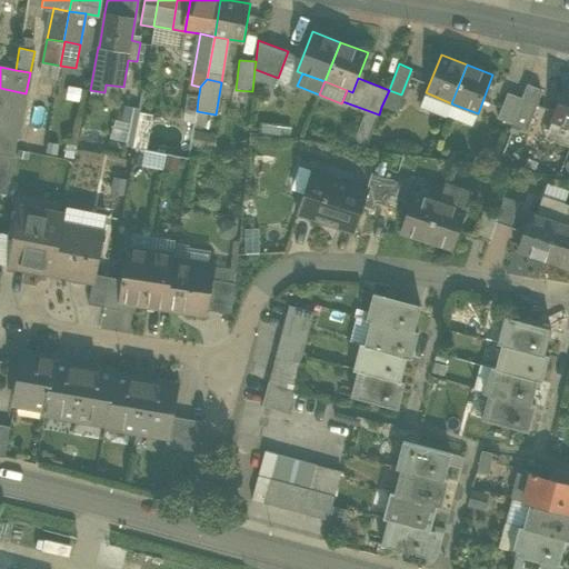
[(552,120),(568,126),(568,82),(567,82),(552,120)]
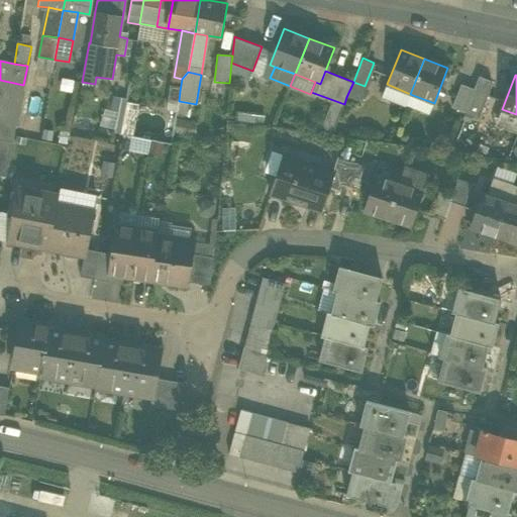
[(480,77),(474,90),(464,113),(477,117),(491,82),(480,77)]
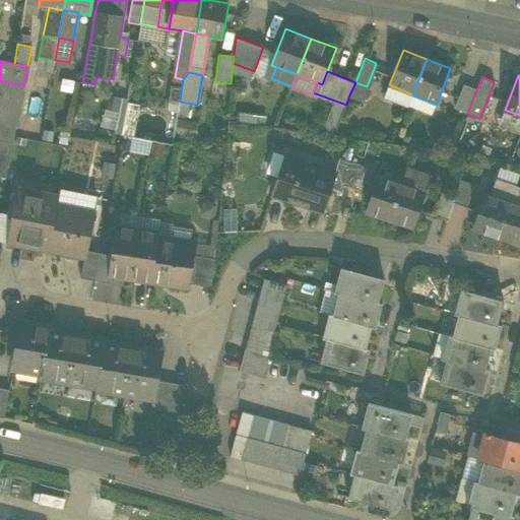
[(0,141),(12,144),(23,85),(0,80),(0,141)]
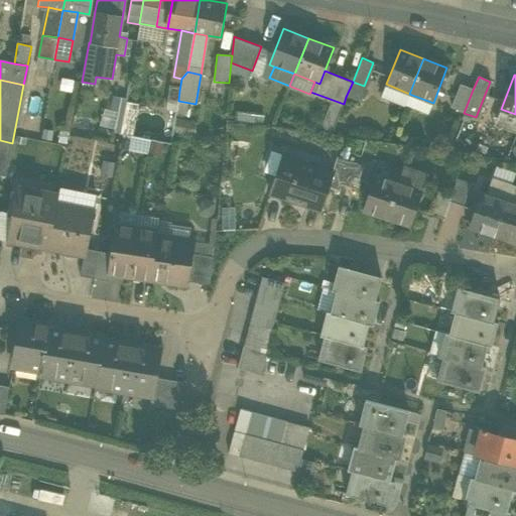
[(364,86),(353,82),(346,97),(358,101),(364,86)]
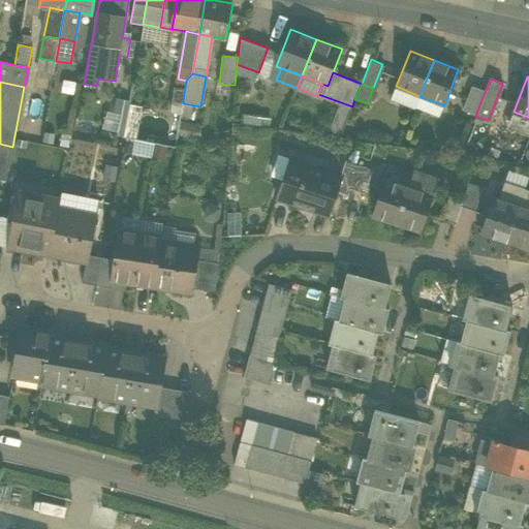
[(415,107),(419,96),(396,86),(391,99),(414,109),(415,107)]
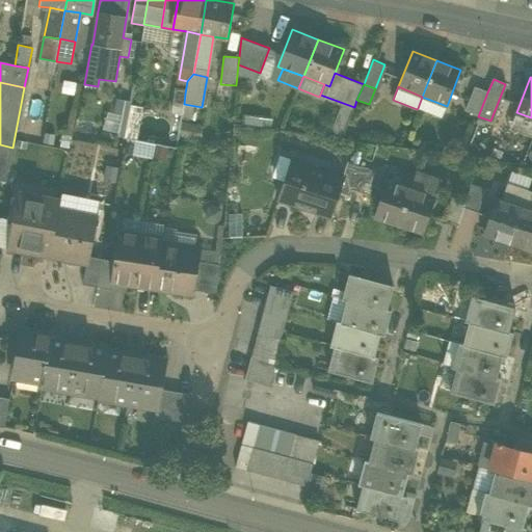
[(466,111),(478,116),(487,92),(475,87),(466,111)]
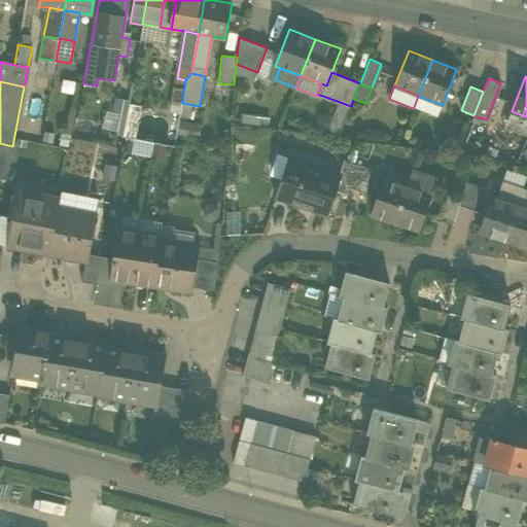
[(443,105),(418,96),(414,107),(437,117),(443,105)]
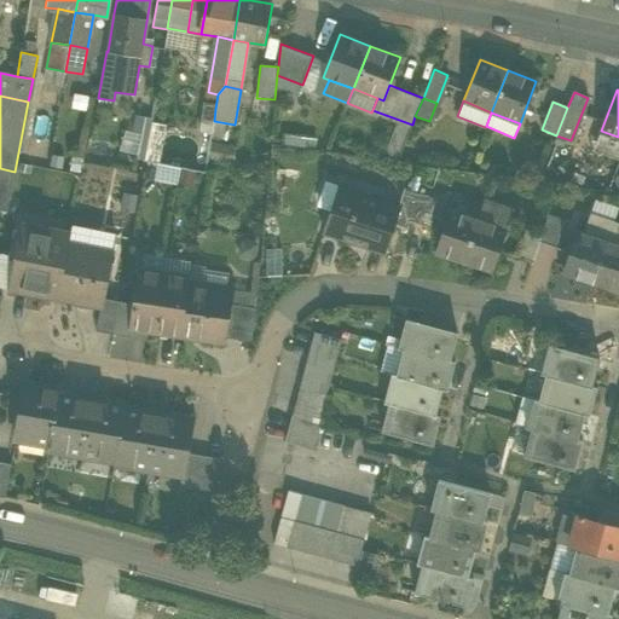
[(134,133),(149,136),(151,119),(138,116),(134,133)]
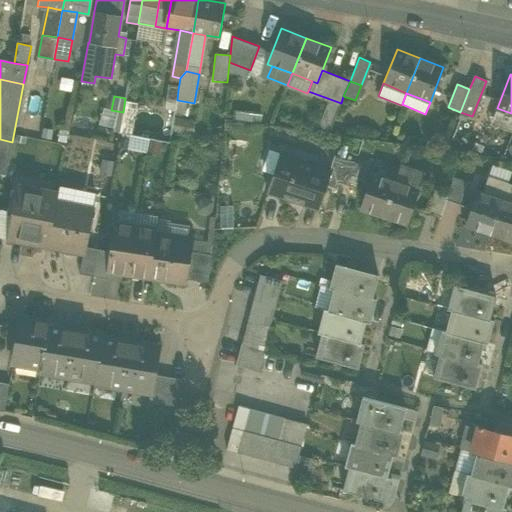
[(511,131),(511,113),(497,108),(490,123),(511,131)]
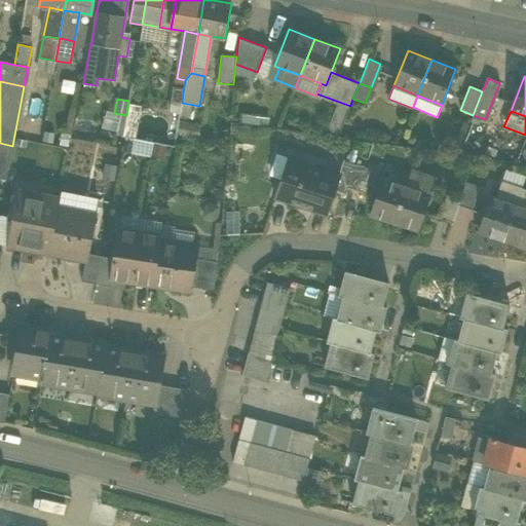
[(177,137),(197,140),(199,125),(179,122),(177,137)]
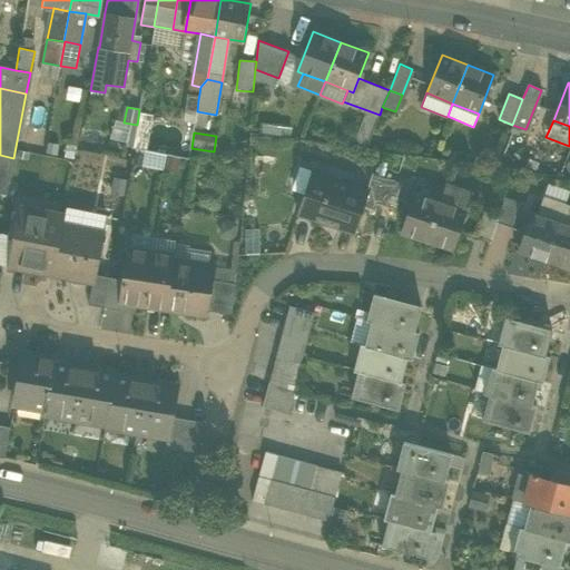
[(145,147),(140,163),(176,172),(179,156),(145,147)]
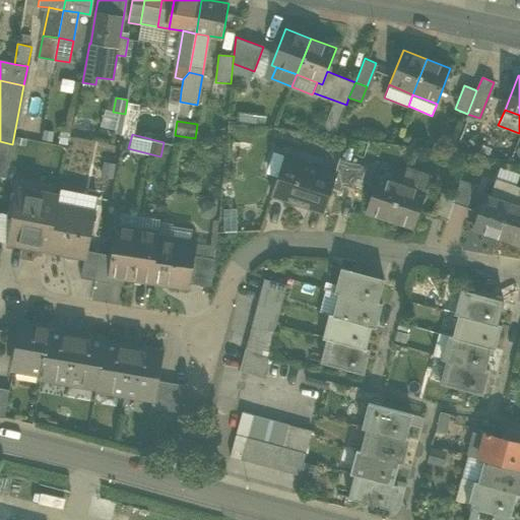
[(0,141),(0,165),(8,167),(12,144),(0,141)]
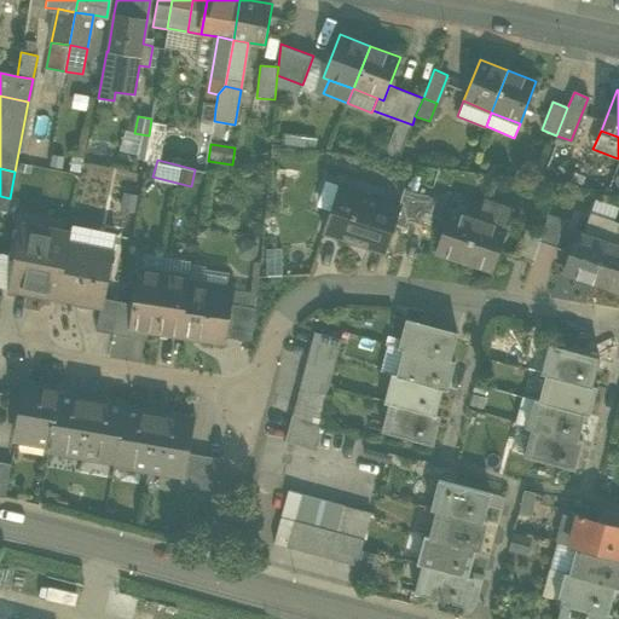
[(340,184),(337,192),(357,198),(358,195),(359,191),(340,184)]
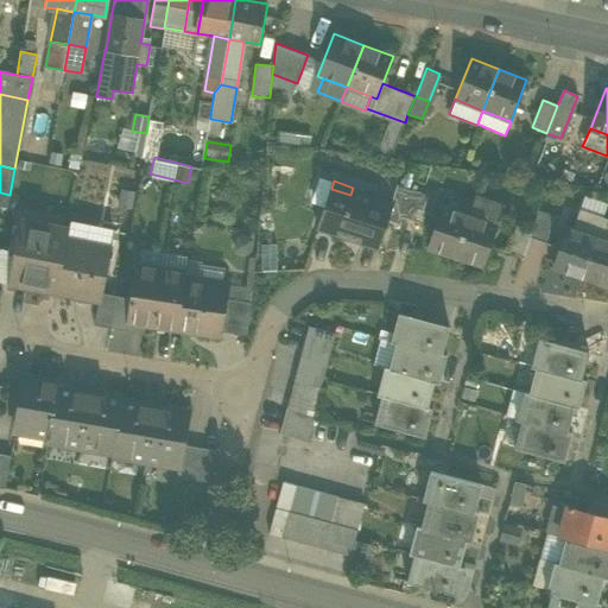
[(400,226),(403,217),(412,190),(397,185),(391,204),(392,206),(387,221),(400,226)]
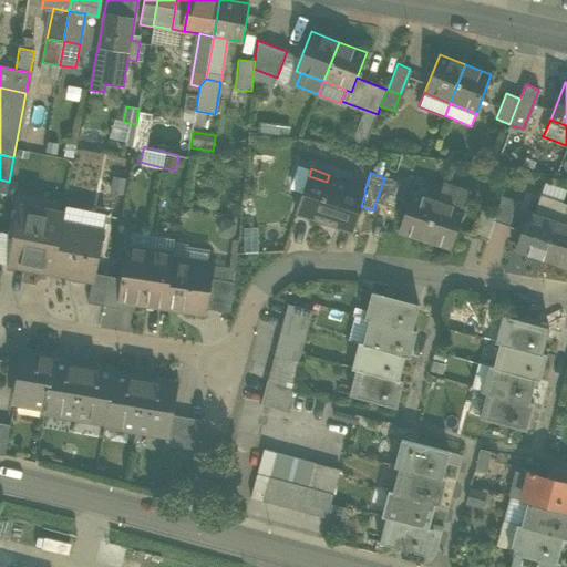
[(332,226),(352,233),(361,206),(366,192),(364,191),(328,178),(327,182),(309,176),(305,187),(297,210),(332,223),(332,226)]
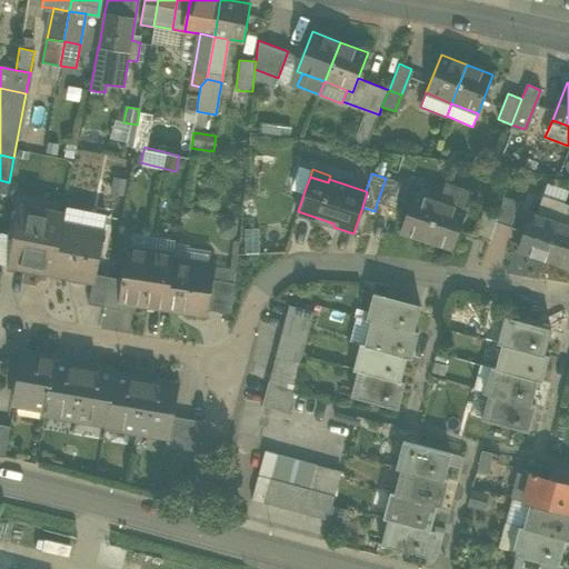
[(400,182),(386,178),(377,203),(392,208),(400,182)]
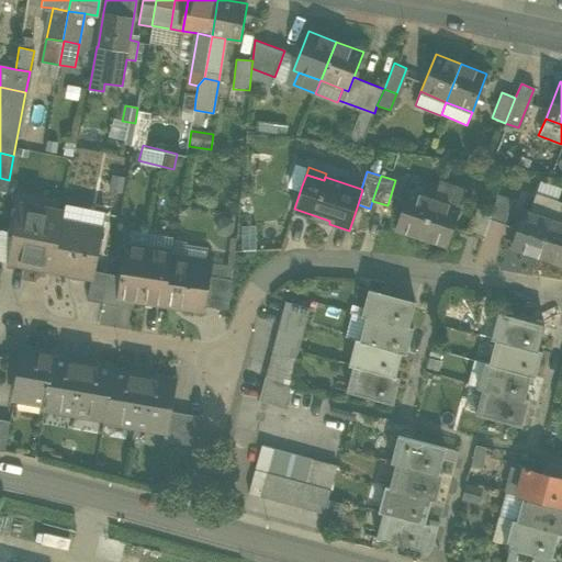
[(0,191),(7,193),(9,180),(0,178),(0,191)]
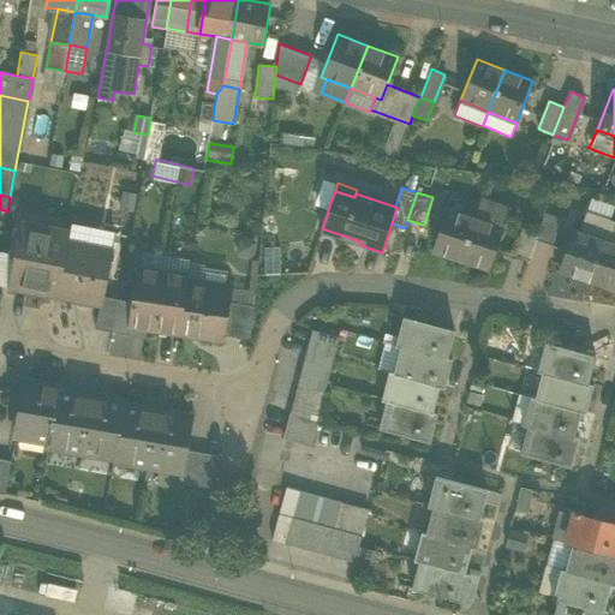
[(433,250),(461,260),(476,218),(447,208),(433,250)]
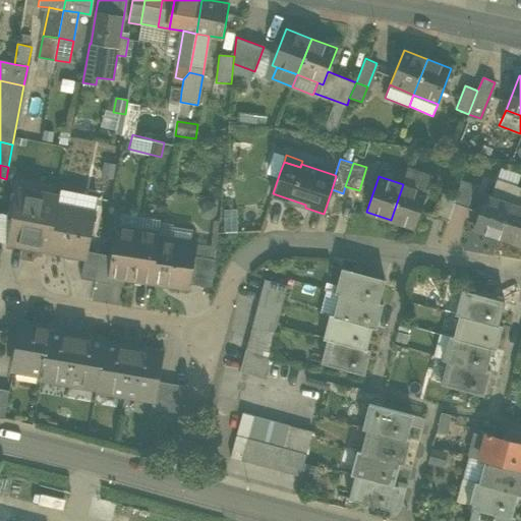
[(511,203),(512,203),(517,186),(497,179),(491,195),(511,203)]
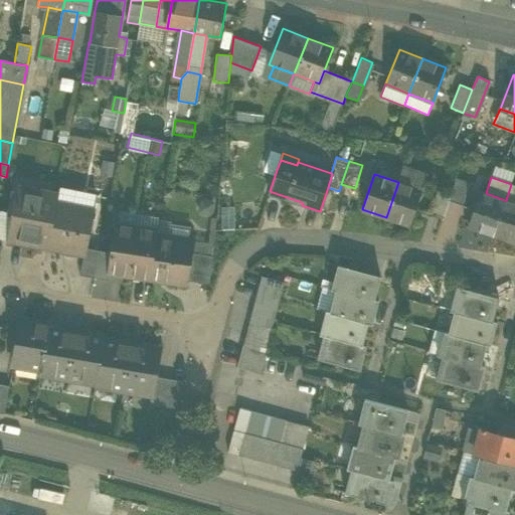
[(456,178),(450,195),(448,201),(462,206),(470,183),(456,178)]
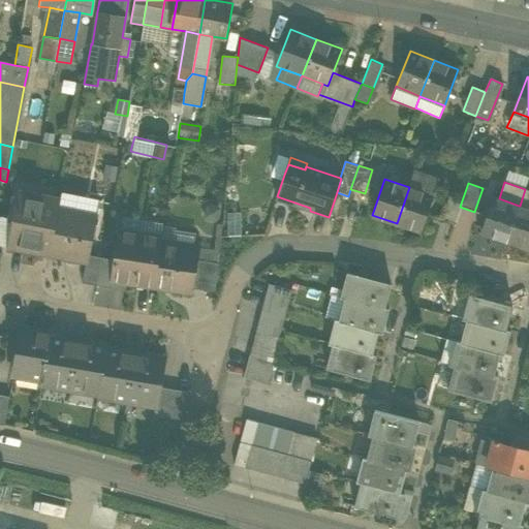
[(433,195),(409,187),(397,223),(422,231),(433,195)]
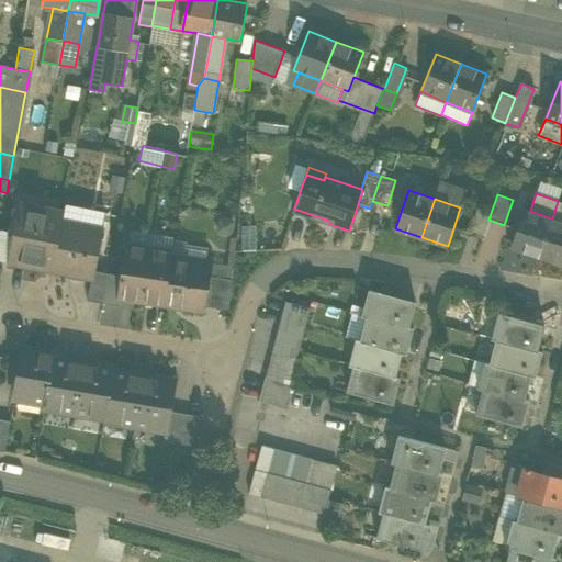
[(561,202),(558,201),(552,218),(561,222),(561,202)]
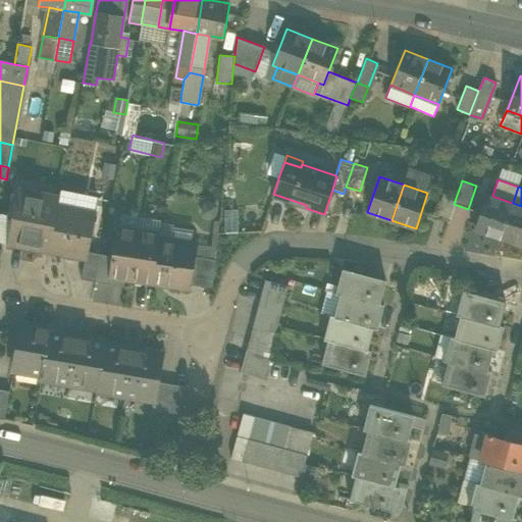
[(95,212),(58,205),(60,197),(19,190),(16,208),(13,208),(6,245),(49,253),(85,260),(86,260),(88,252),(95,212)]
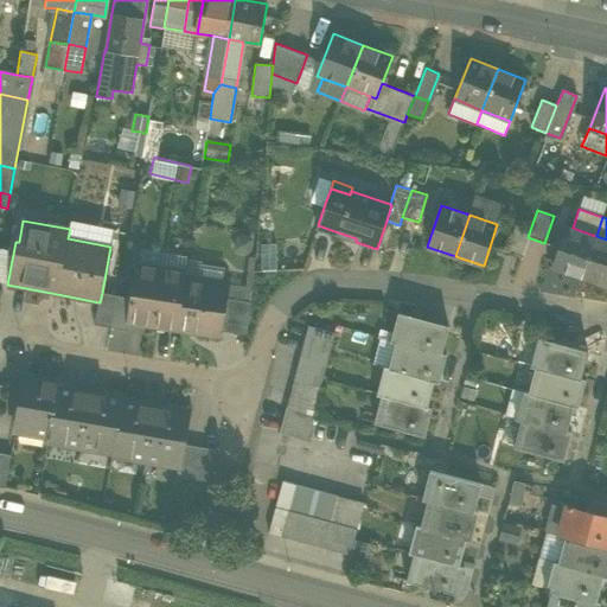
[(522,256),(528,237),(530,230),(516,225),(506,250),(522,256)]
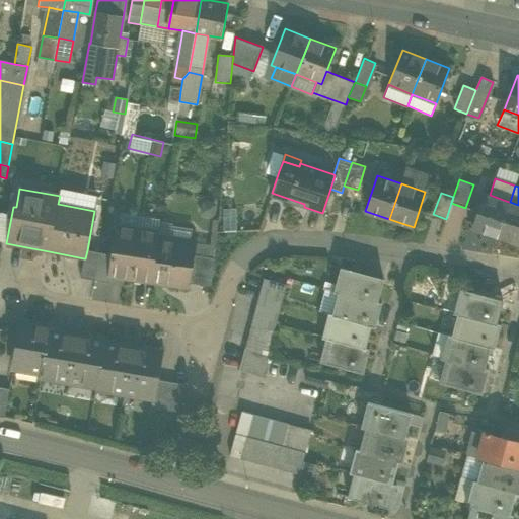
[(472,229),(497,237),(509,202),(490,195),(485,194),(472,229)]
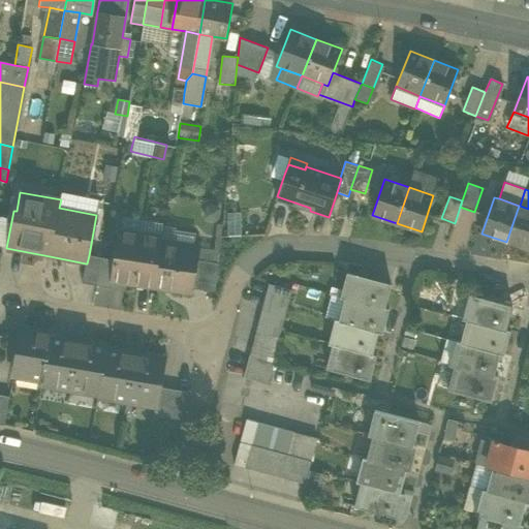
[(528,209),(520,206),(519,206),(506,242),(528,249),(528,209)]
